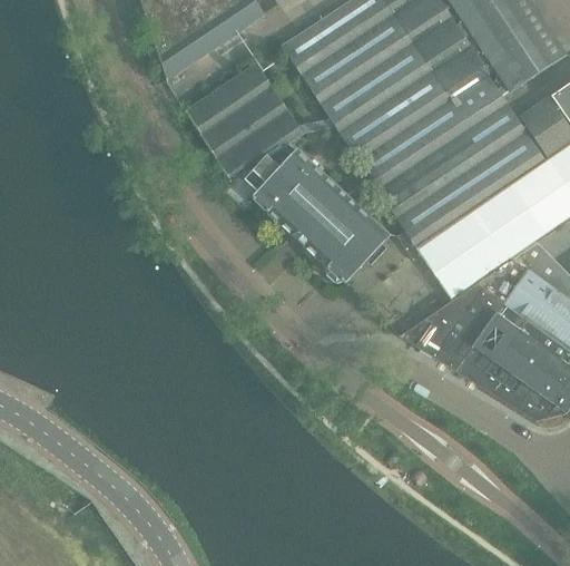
[(139,0),(166,79),(167,79),(169,80),(178,74),(178,71),(264,15),(263,12),(277,2),(279,5),(285,0),(139,0)]
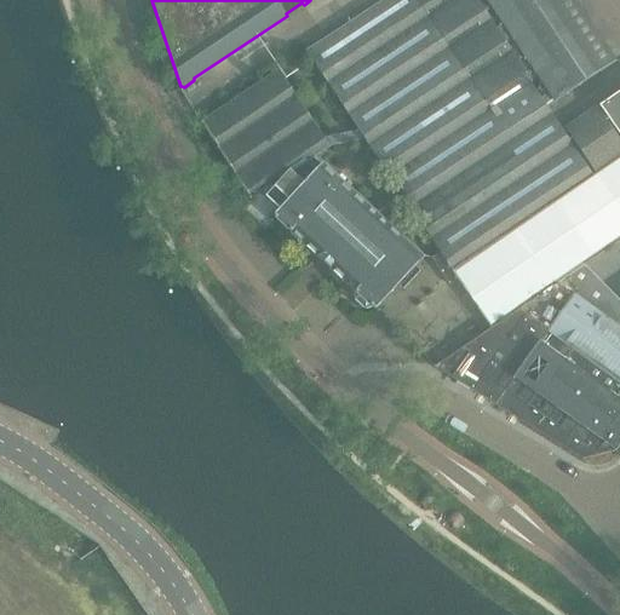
[(440,249),(430,256),(448,282),(457,277),(491,323),(619,235),(619,87),(600,102),(609,116),(607,118),(597,104),(566,126),(593,167),(591,170),(530,79),(539,74),(555,98),(616,58),(578,0),(378,0),(306,47),(440,249)]
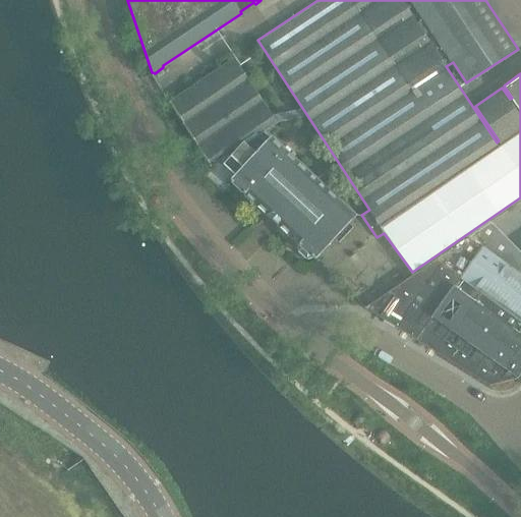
[(299,242),(297,248),(307,256),(312,255),(313,254),(315,256),(354,214),(272,135),(265,129),(277,121),(233,56),(169,100),(210,165),(209,166),(214,170),(208,176),(219,187),(225,181),(228,183),(231,179),(299,242)]
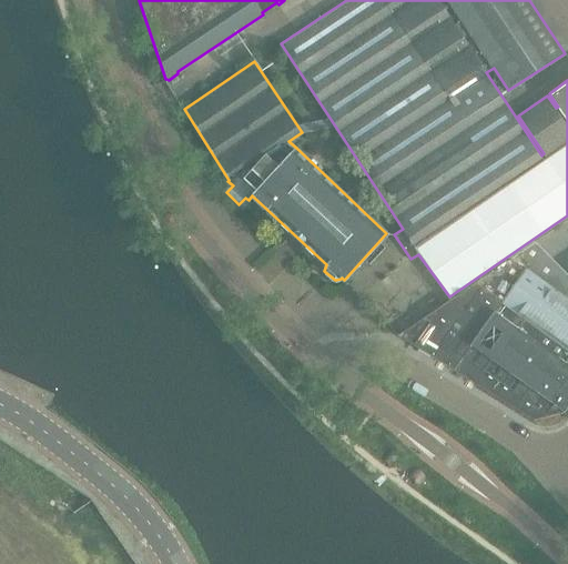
[(567,229),(563,221),(536,239),(551,255),(567,243),(567,229)]
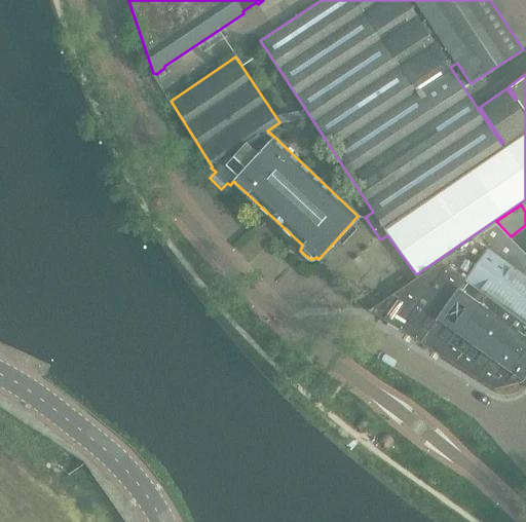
[(525,252),(511,236),(496,221),(441,259),(465,277),(525,321),(525,252)]
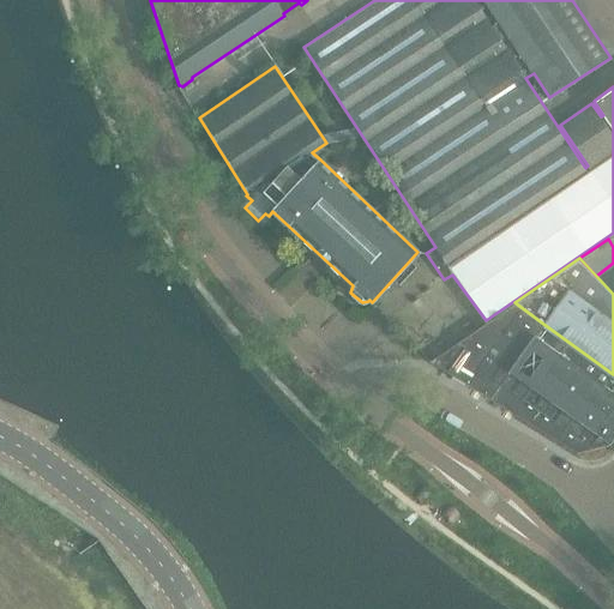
[(435,357),(433,362),(578,451),(609,442),(609,444),(611,442),(510,371),(543,324),(515,302),(434,357),(435,357)]
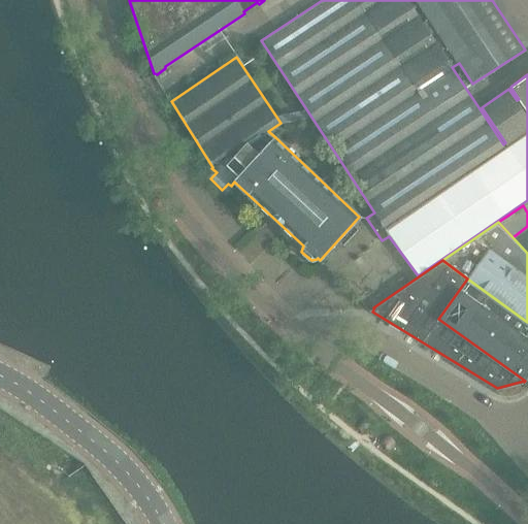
[(527,322),(467,279),(438,319),(525,381),(527,375),(527,322)]
